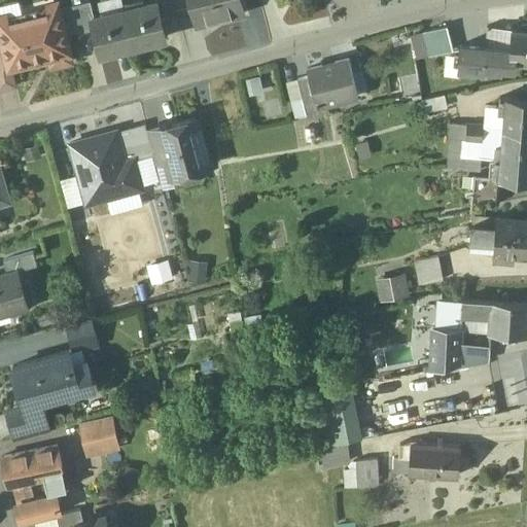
[(91,0),(90,0),(70,5),(77,33),(95,28),(92,15),(95,14),(91,0)]
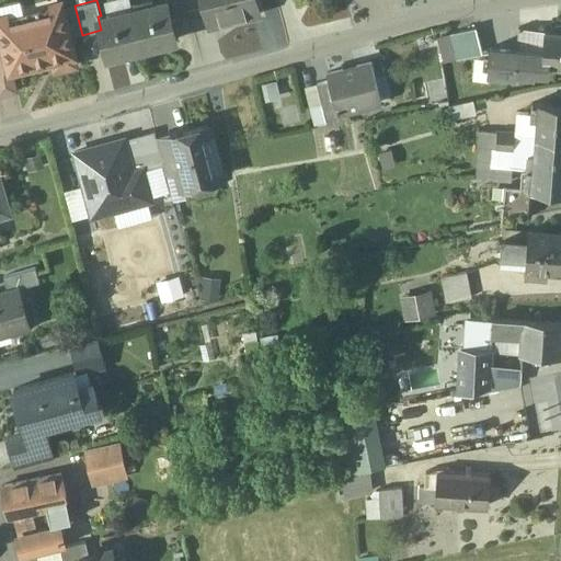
[(163,0),(132,10),(141,49),(176,39),(170,13),(167,0),(163,0)]
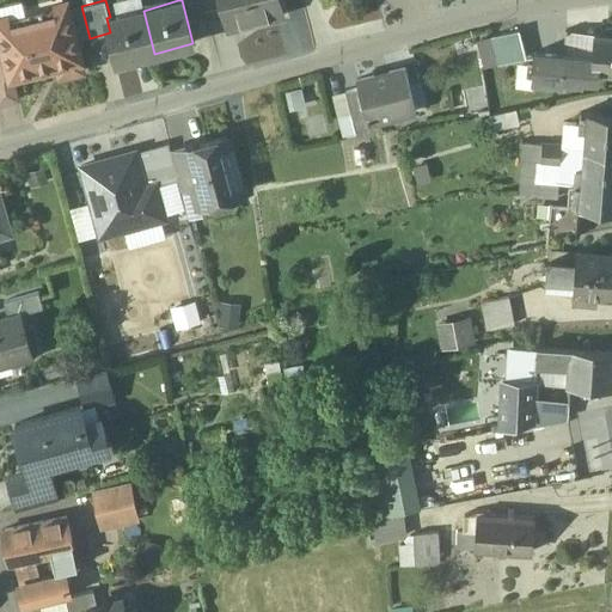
[(202,0),(182,0),(185,14),(206,10),(202,0)]
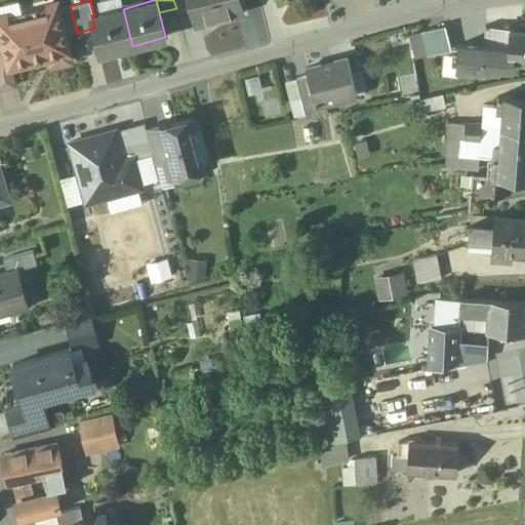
[(173,0),(176,8),(192,5),(190,0),(173,0)]
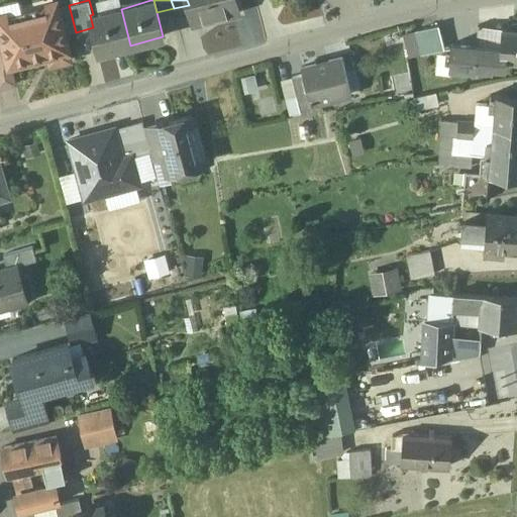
[(187,0),(189,5),(193,24),(195,24),(195,22),(212,17),(213,20),(239,13),(235,0),(187,0)]
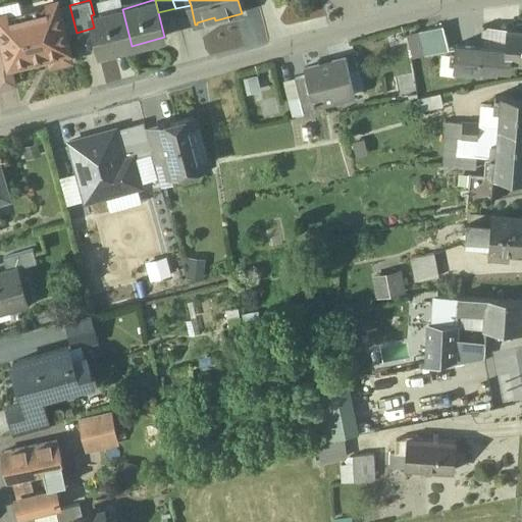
[(56,3),(0,16),(0,29),(3,42),(9,66),(11,65),(48,56),(50,66),(70,61),(56,3)]
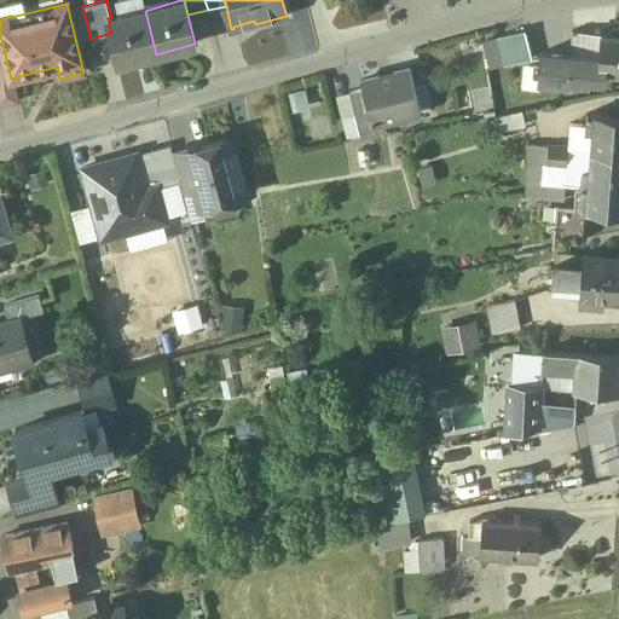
[(156,55),(145,11),(111,17),(108,18),(111,33),(119,62),(156,55)]
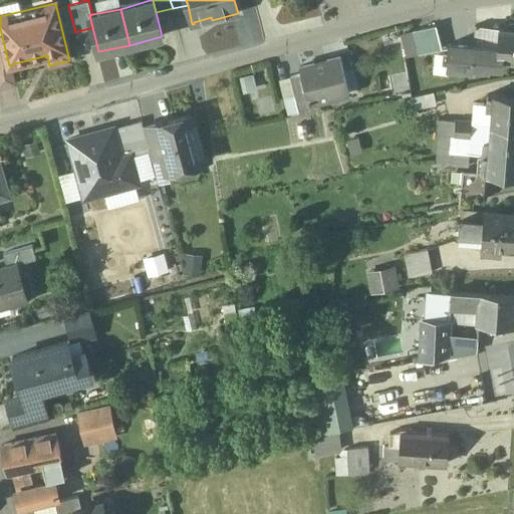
[(436,25),(413,31),(419,54),(442,48),(436,25)]
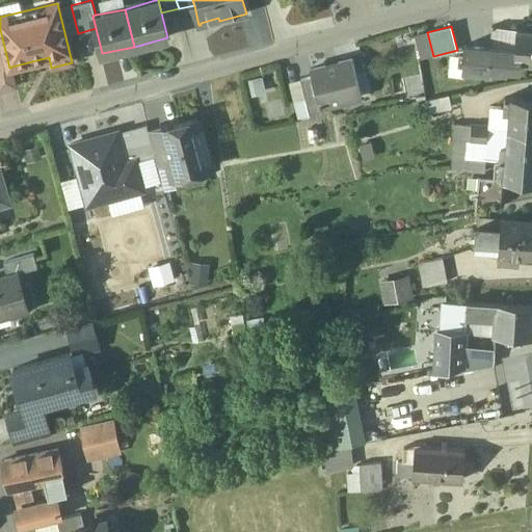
[(515,29),(491,27),(491,28),(494,29),(490,48),(507,49),(514,50),(515,29)]
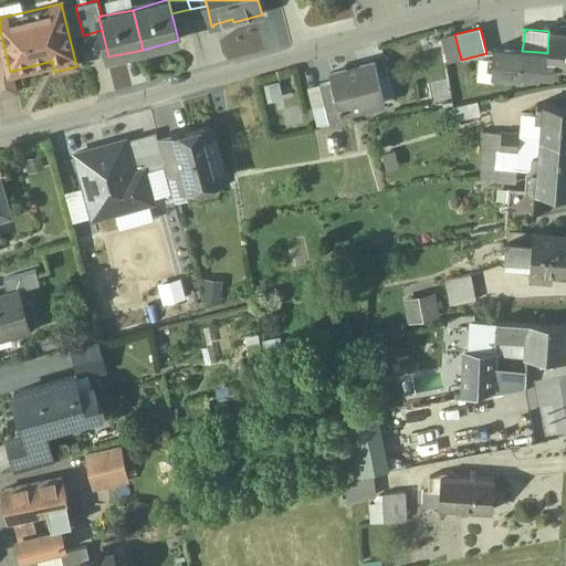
[(565,31),(561,31),(548,31),(547,53),(546,64),(554,64),(565,65),(565,31)]
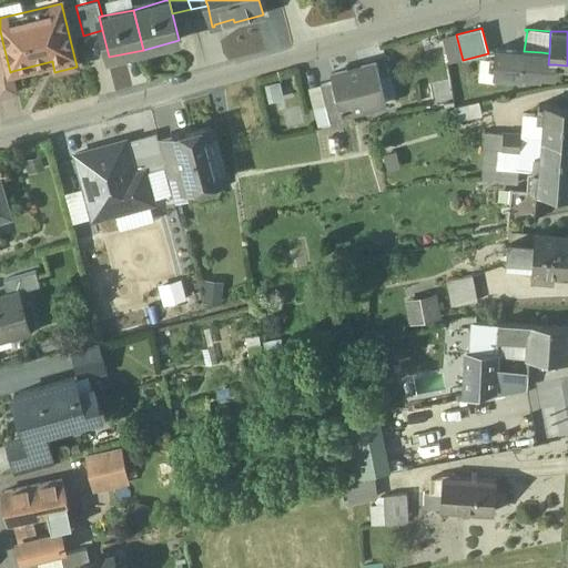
[(10,72),(3,46),(0,47),(0,97),(18,92),(12,71),(10,72)]
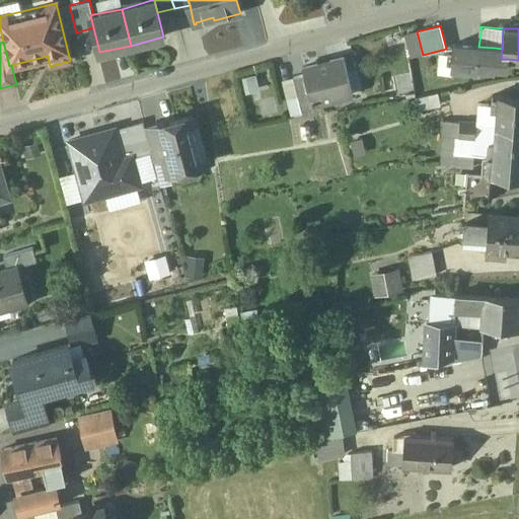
[(478,47),(454,45),(452,69),(478,71),(479,69),(494,70),(494,67),(495,48),(478,47)]
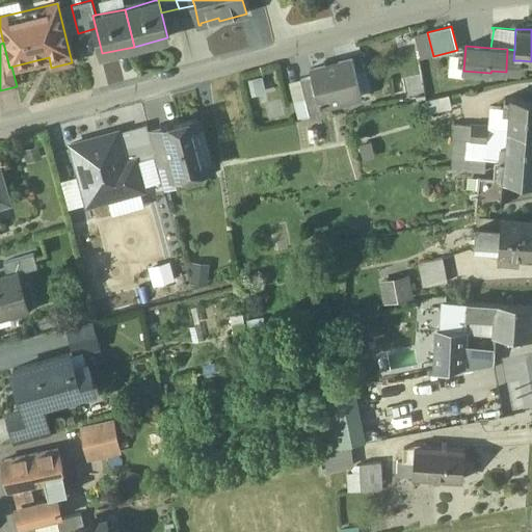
[(514,50),(507,49),(506,69),(521,70),(521,60),(513,60),(514,50)]
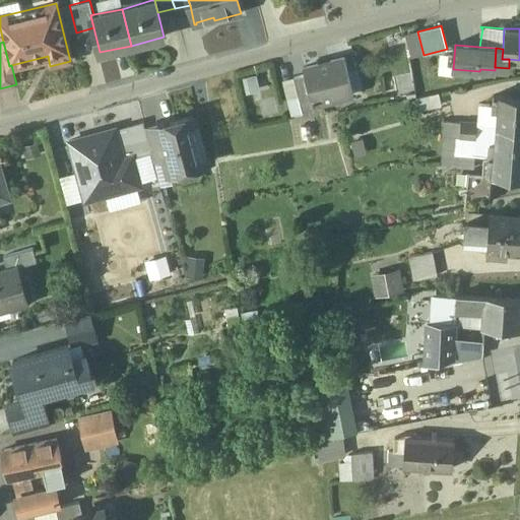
[(344,58),(303,69),(305,75),(313,105),(353,94),(344,58)]
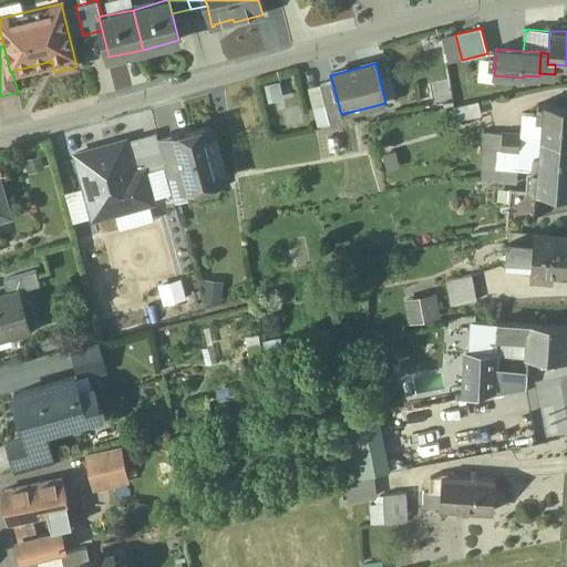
[(341,114),(332,82),(319,85),(329,124),(342,121),(341,114)]
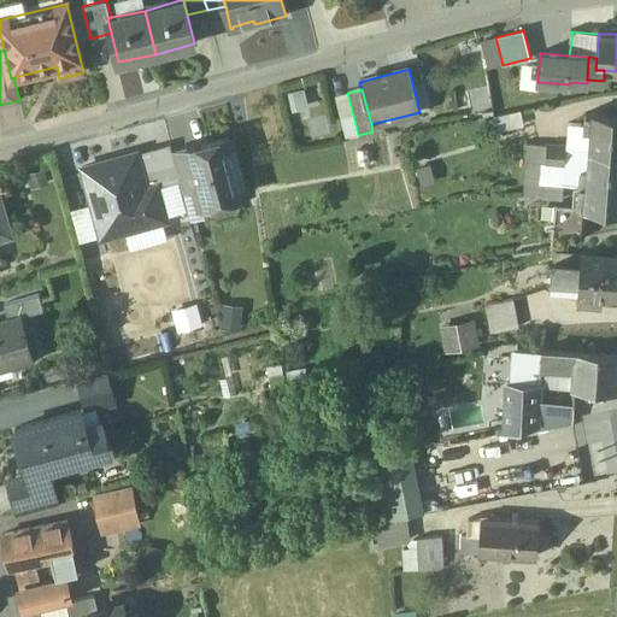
[(616,115),(593,113),(593,116),(592,131),(589,150),(616,152),(616,115)]
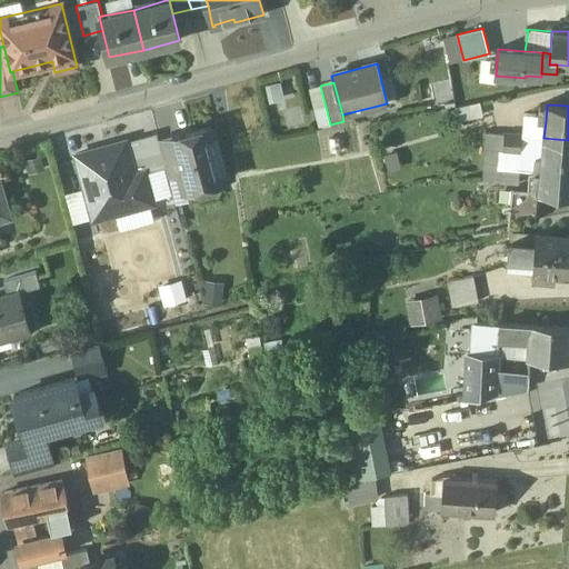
[(211,127),(187,133),(187,136),(175,139),(173,137),(172,138),(181,172),(187,190),(207,185),(205,177),(223,171),(211,127)]
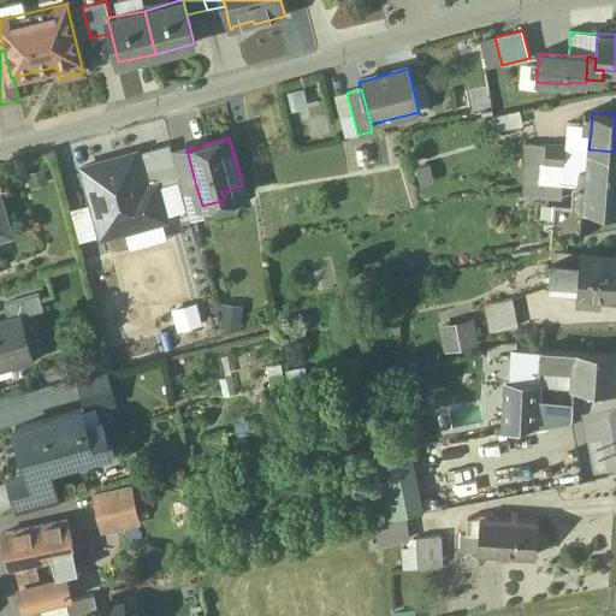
[(157,188),(179,181),(172,153),(170,144),(136,153),(147,190),(157,188)]
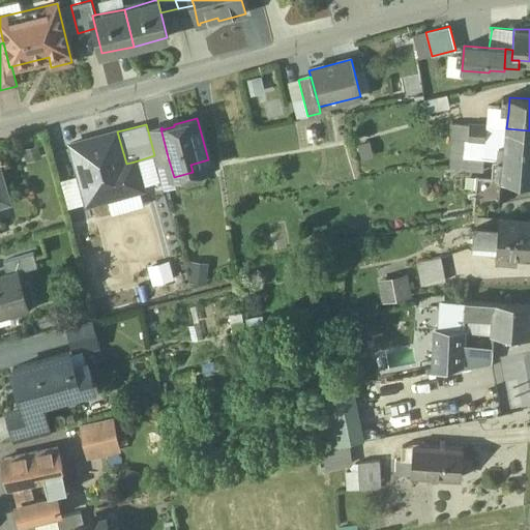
[(453,124),(451,157),(467,158),(468,139),(469,125),(453,124)]
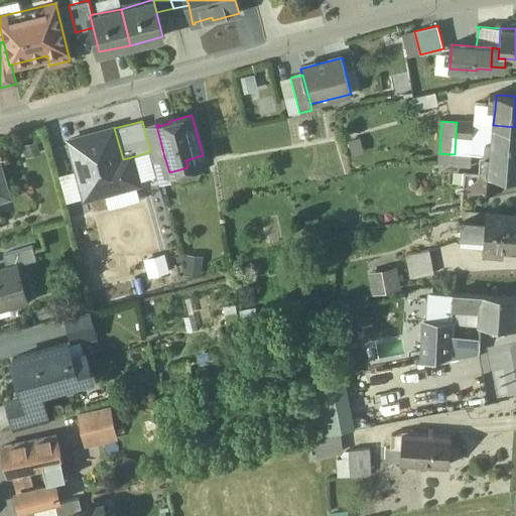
[(473,123),(457,122),(456,135),(472,136),(473,123)]
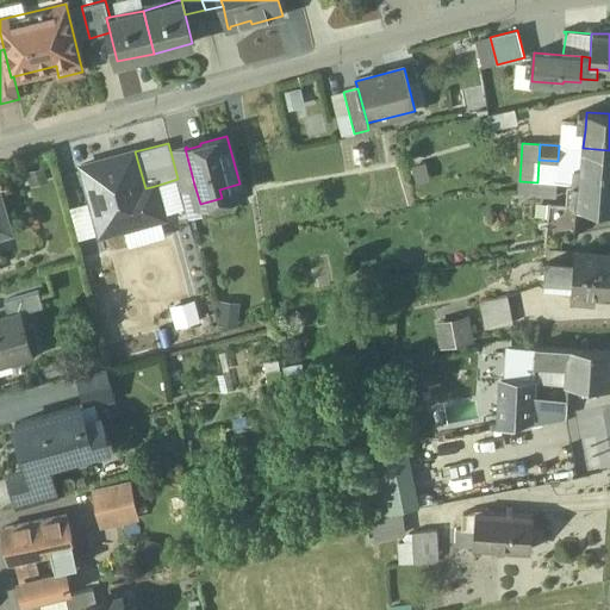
[(185,148),(170,151),(178,179),(180,188),(194,185),(185,148)]
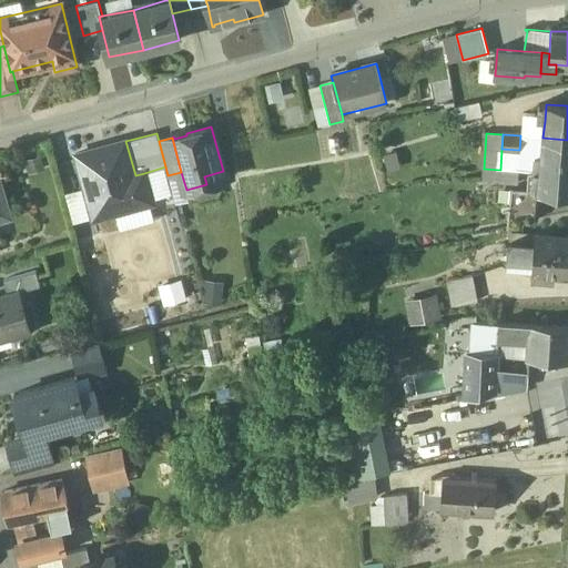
[(567,140),(543,138),(540,158),(539,172),(567,174),(567,140)]
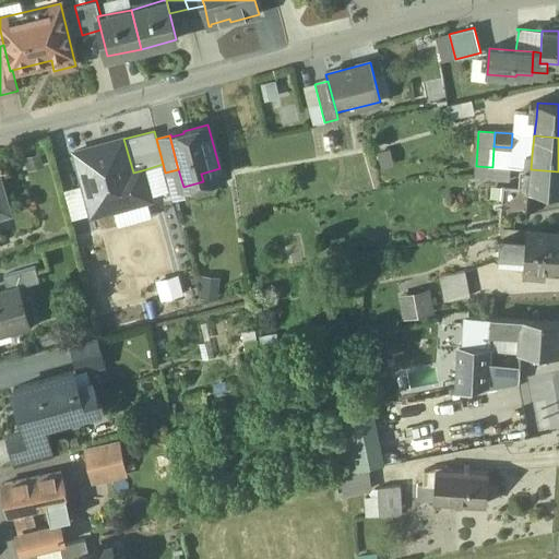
[(142,170),(133,173),(123,139),(74,153),(92,216),(151,200),(142,170)]
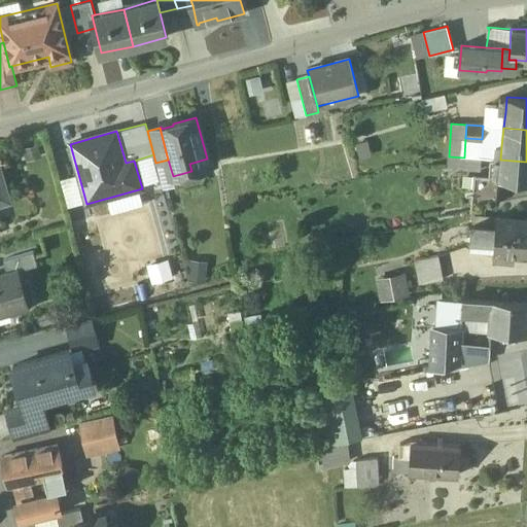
[(494,160),(492,177),(492,178),(499,178),(526,180),(526,162),(500,160),(494,160)]
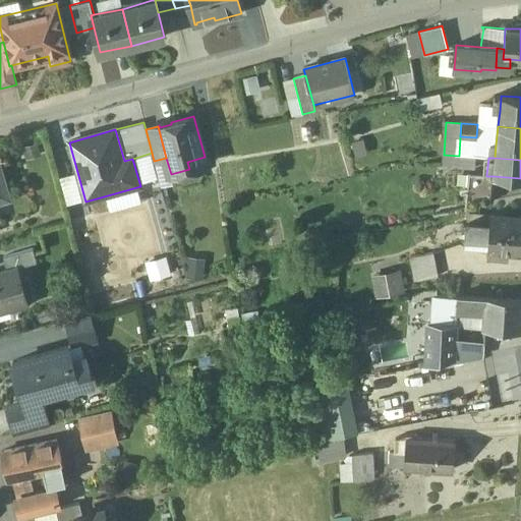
[(486,175),(467,173),(464,208),(491,203),(494,176),(486,176),(486,175)]
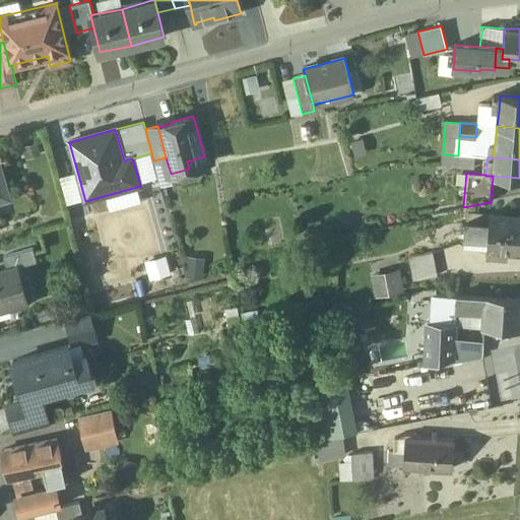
[(519,217),(490,215),(489,224),(488,238),(486,257),(506,258),(507,250),(519,250),(519,217)]
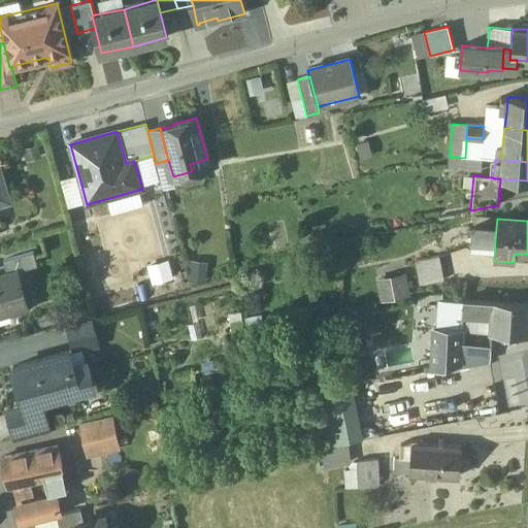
[(496,228),(472,226),(471,239),(495,241),(496,228)]
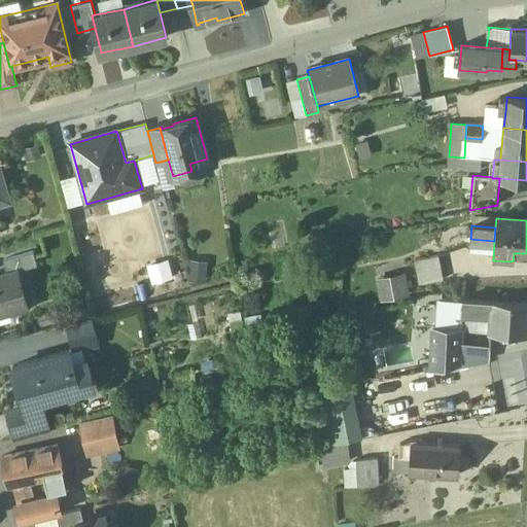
[(32,251),(2,259),(6,273),(16,271),(36,265),(32,251)]
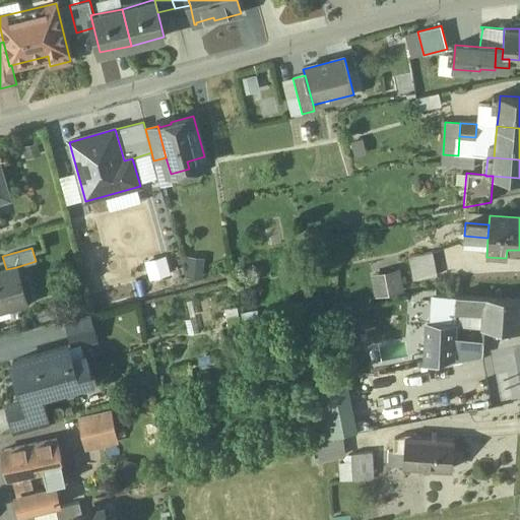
[(434,252),(410,258),(415,279),(439,273),(434,252)]
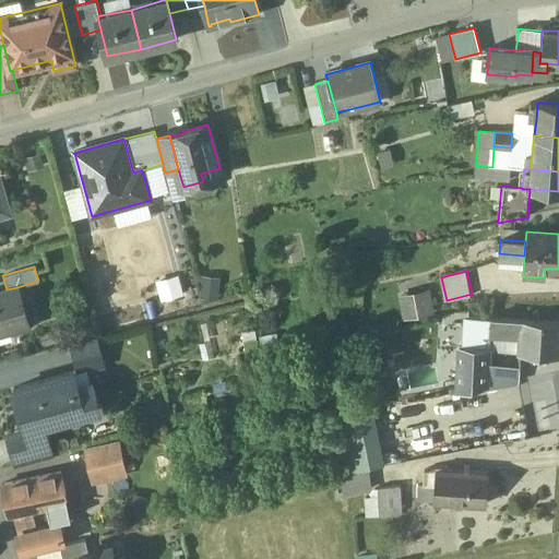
[(0,332),(28,324),(18,287),(7,289),(0,290),(0,332)]
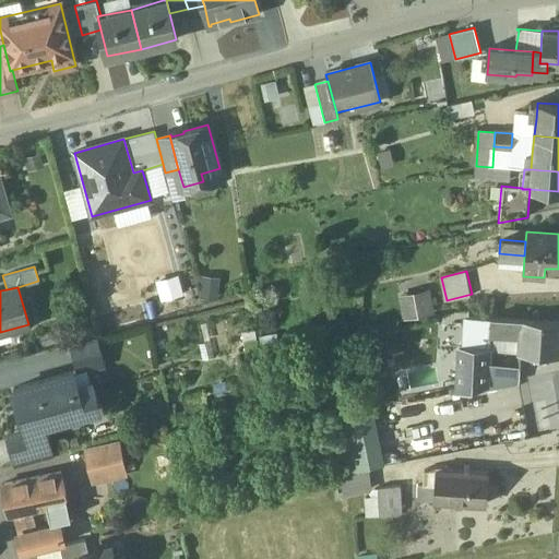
[(404,318),(436,312),(431,290),(401,297),(404,318)]
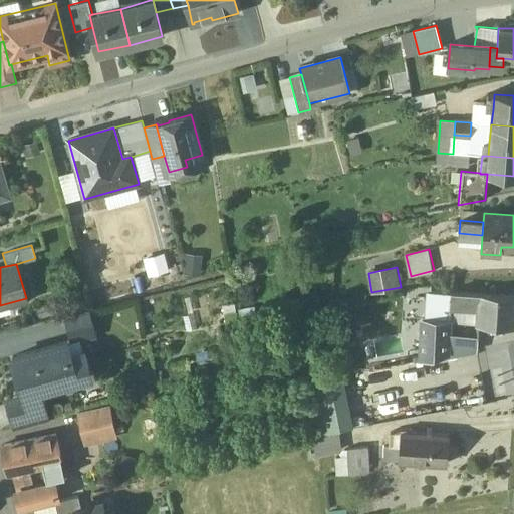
[(450,292),(432,290),(429,318),(449,320),(450,309),(449,309),(450,292)]
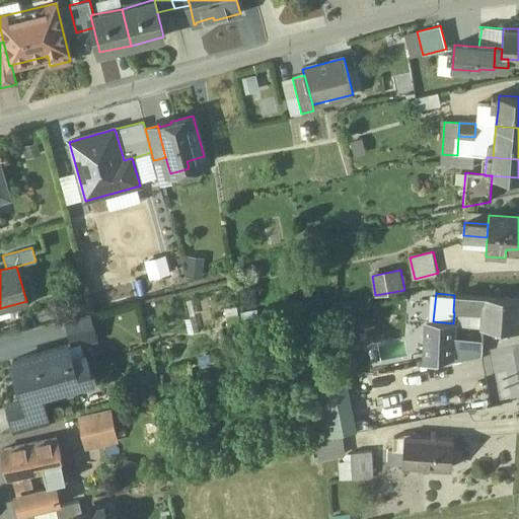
[(472,296),(454,295),(453,312),(454,312),(466,313),(471,310),(472,296)]
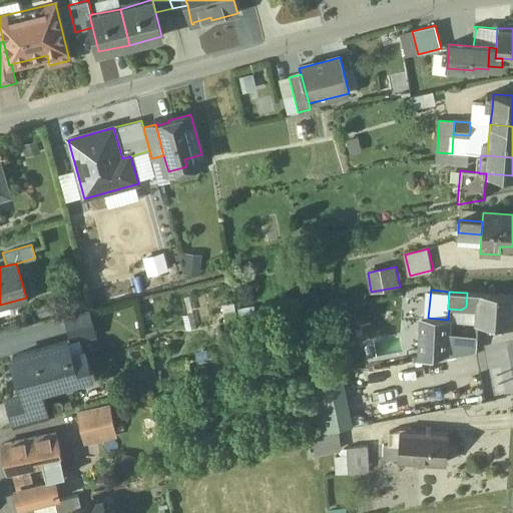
[(512,296),(467,293),(466,307),(478,308),(477,322),(512,325),(512,296)]
